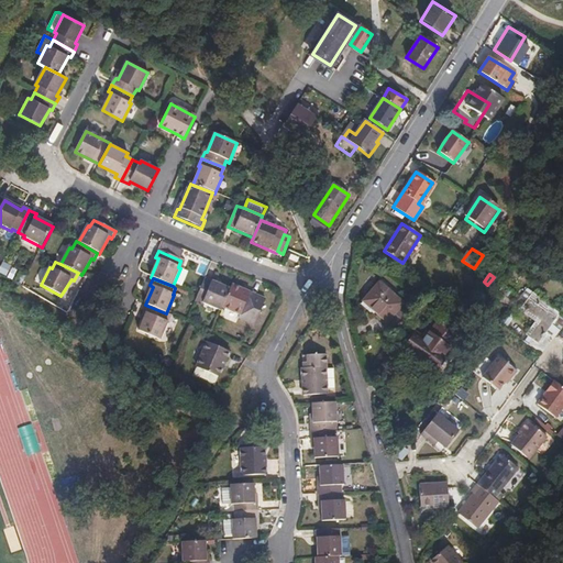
[(223,308),(231,290),(205,279),(197,297),(196,301),(221,312),(223,308)]
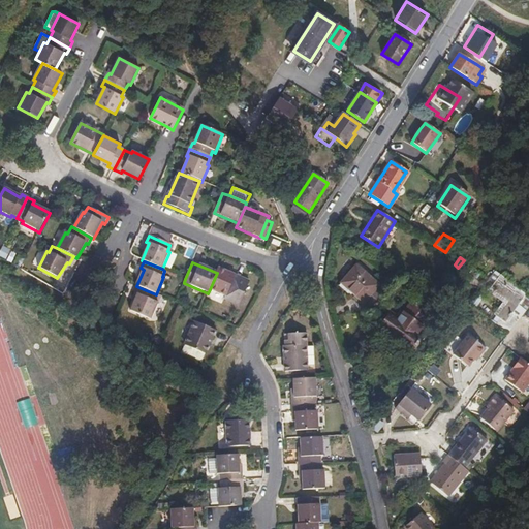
[(363,302),(377,285),(356,266),(341,283),(363,302)]
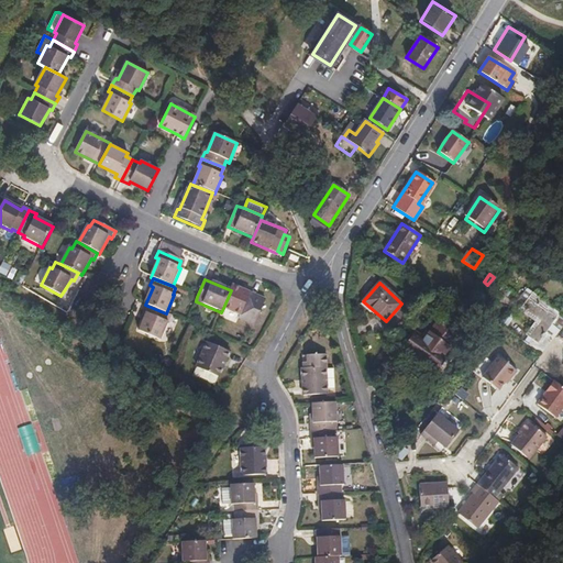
[(265,301),(232,286),(231,290),(223,308),(241,316),(239,320),(252,326),(258,312),(260,313),(265,301)]
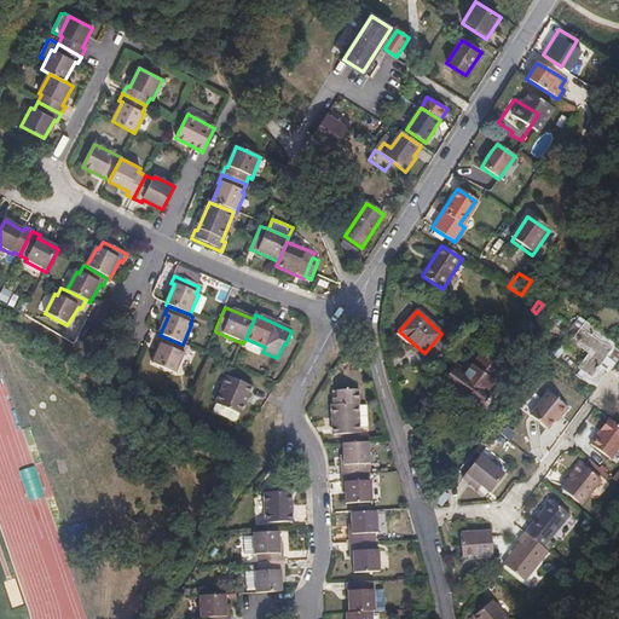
[(618,347),(580,318),(572,328),(578,333),(571,341),(588,354),(578,368),(584,372),(579,379),(595,391),(618,359),(618,347)]
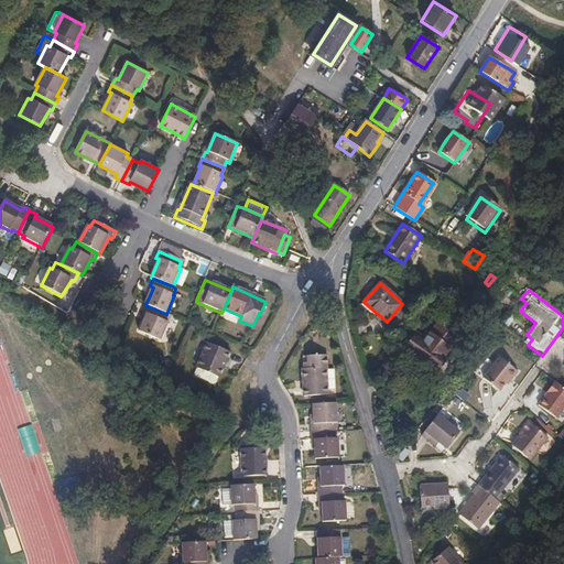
[(166,314),(148,306),(144,313),(147,315),(139,333),(161,343),(169,324),(167,323),(170,316),(166,314)]
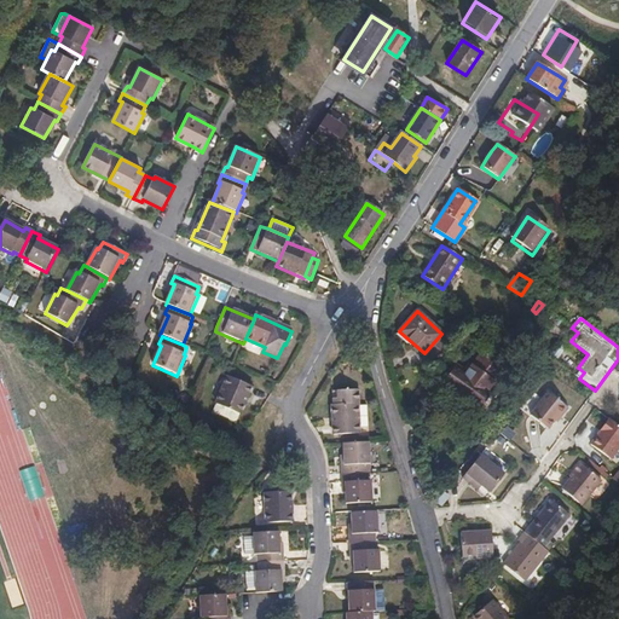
[(493,343),(485,356),(499,366),(507,352),(493,343)]
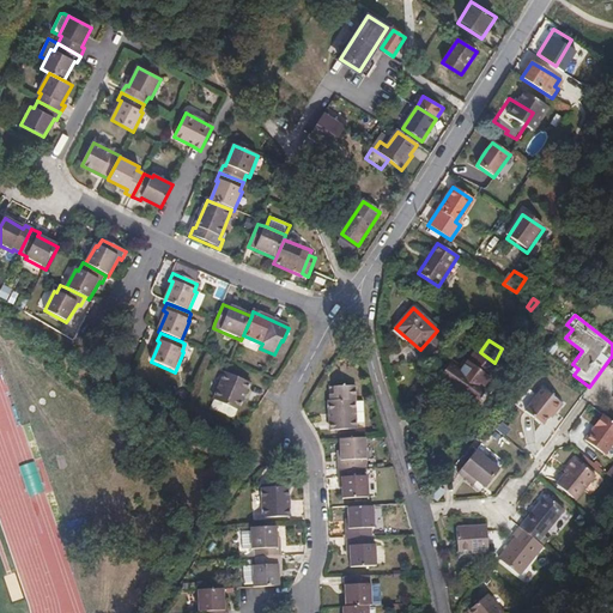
[(495,363),(480,352),(477,350),(461,370),(454,365),(443,381),(480,407),(491,393),(484,387),(498,366),(495,363)]
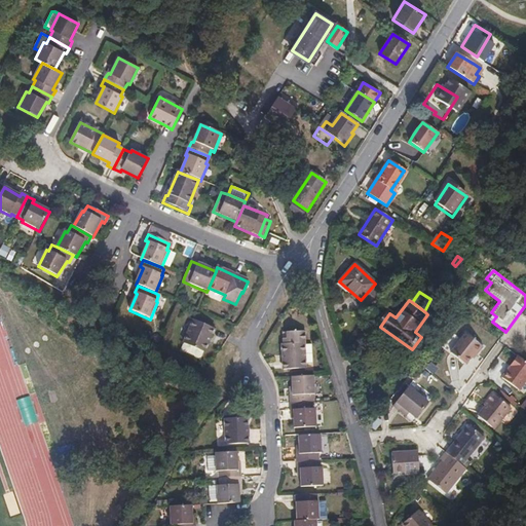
[(184,344),(204,353),(215,331),(194,322),(184,344)]
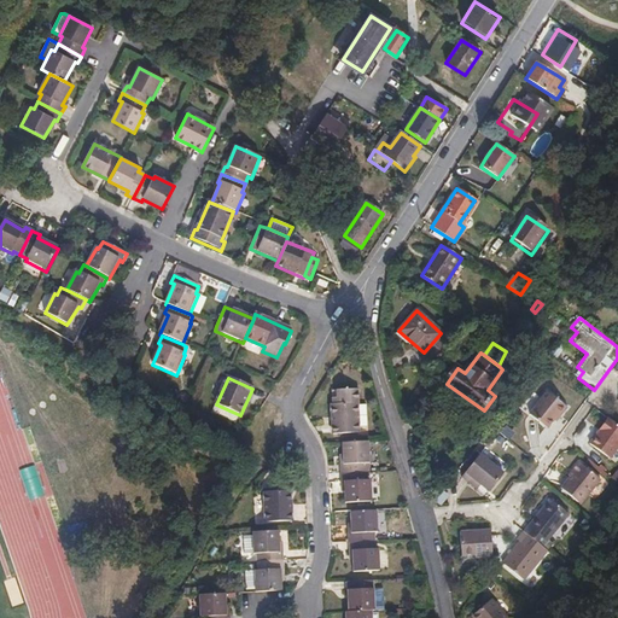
[(548,426),(553,420),(559,413),(561,415),(569,407),(548,390),(530,413),(548,426)]
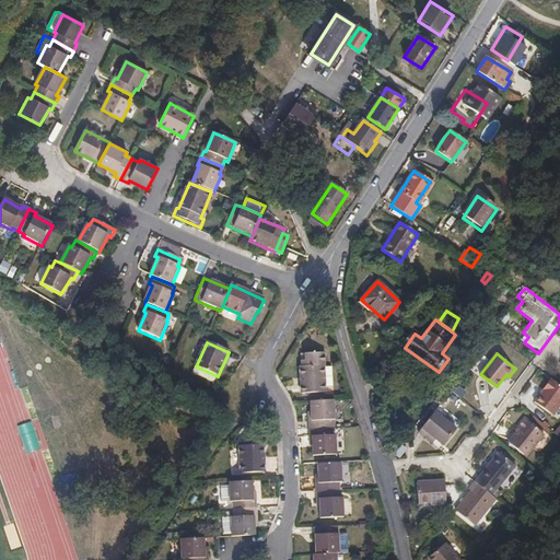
[(305,362),(301,362),(301,368),(300,368),(301,394),(326,393),(326,387),(333,386),(331,370),(325,371),(325,365),(324,363),(325,363),(324,354),(304,354),(305,362)]
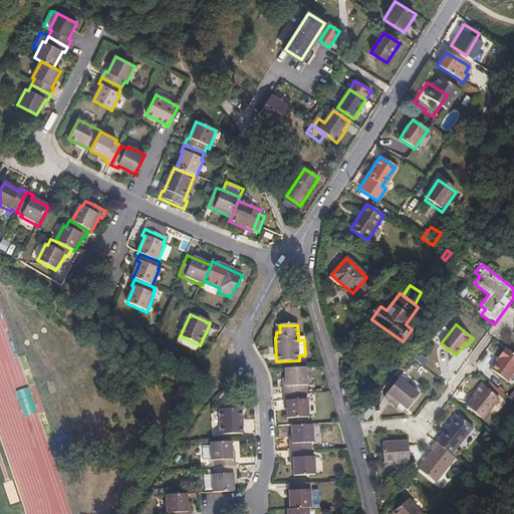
[(197,352),(200,345),(180,336),(177,343),(197,352)]
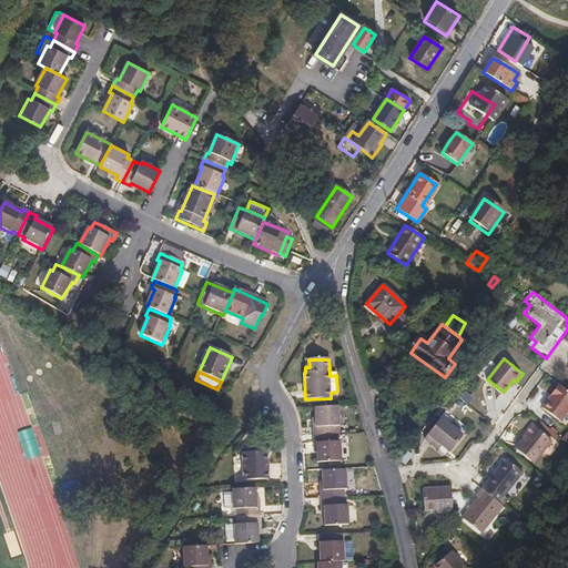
[(557,423),(567,407),(567,394),(556,385),(539,408),(557,423)]
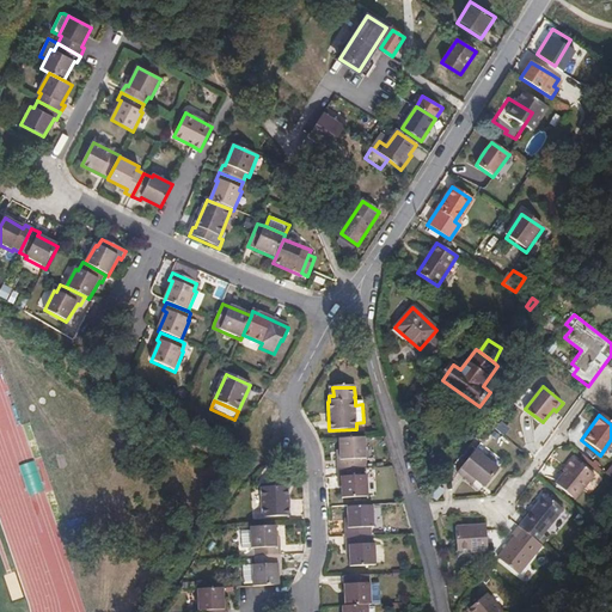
[(365,438),(338,439),(341,461),(337,461),(337,469),(363,469),(362,460),(366,460),(365,438)]
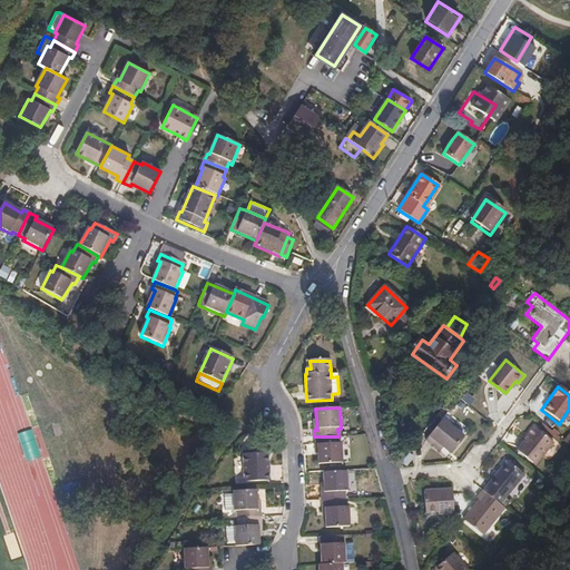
[(435,443),(442,449),(449,454),(462,439),(441,421),(424,441),(431,448),(435,443)]
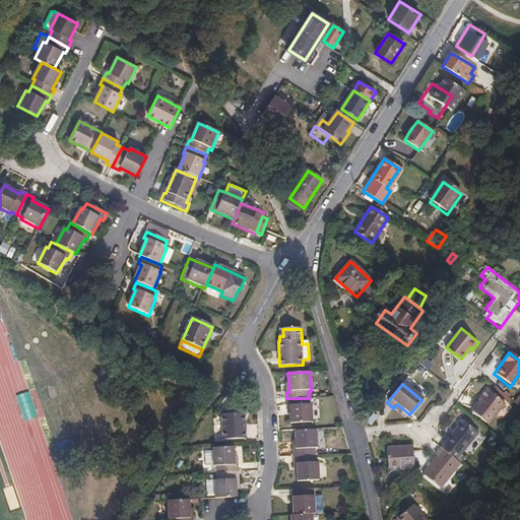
[(468,410),(485,423),(502,402),(483,387),(479,393),(479,395),(468,410)]
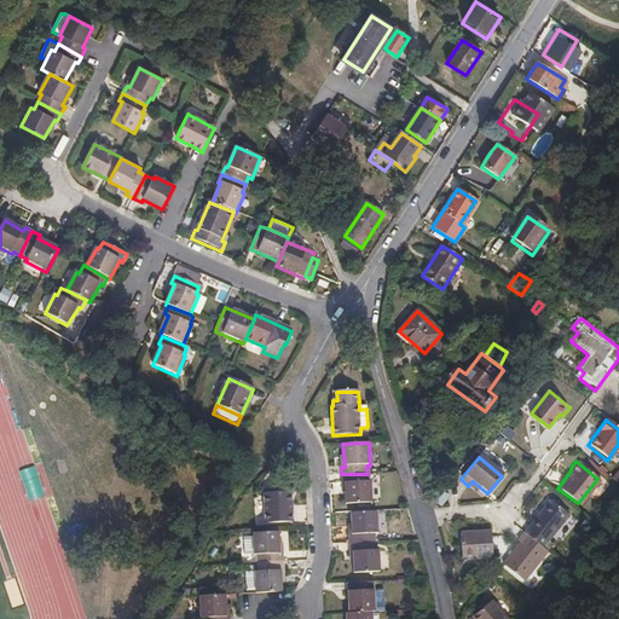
[(368,474),(341,474),(342,484),(345,484),(346,504),(372,503),(371,482),(368,482),(368,474)]
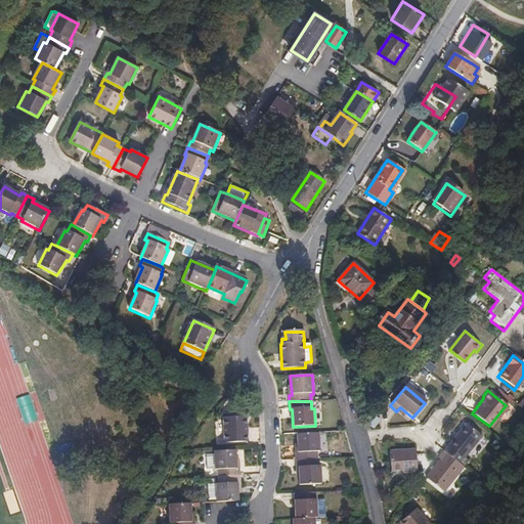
[(403,417),(406,412),(400,407),(396,411),(403,417)]
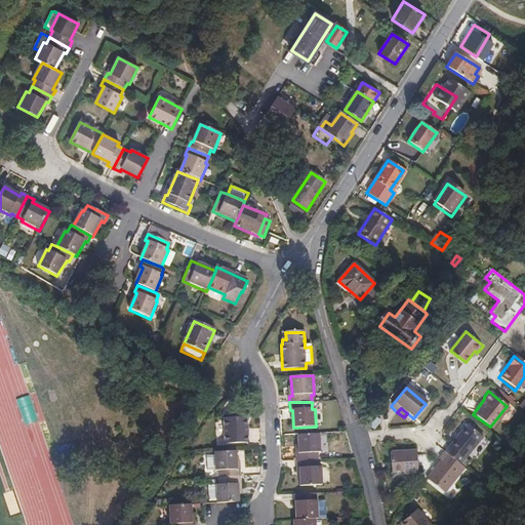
[(225,444),(248,443),(247,418),(224,419),(225,444)]
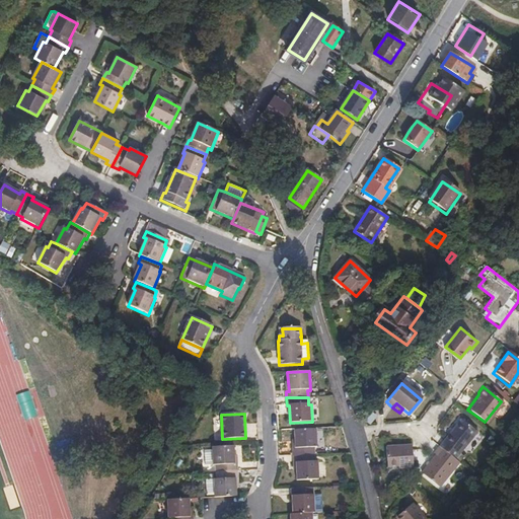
[(459,419),(438,447),(454,459),(475,431),(459,419)]
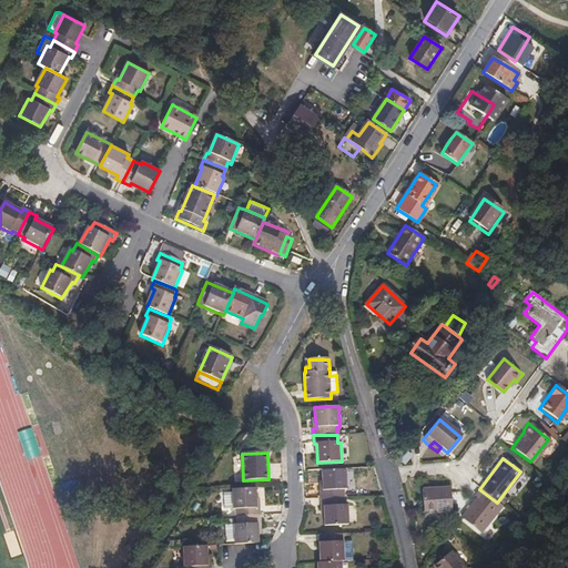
[(346,469),(322,470),(323,490),(320,490),(321,499),(345,498),(344,490),(347,490),(346,469)]
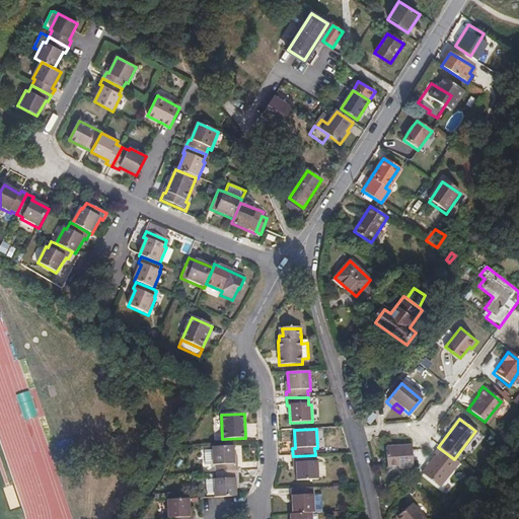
[(398,470),(412,469),(411,450),(410,446),(384,448),(386,469),(397,468),(398,470)]
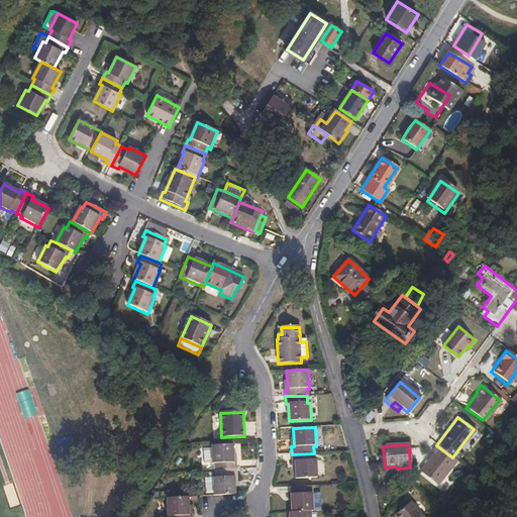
[(214,464),(215,471),(237,471),(236,463),(234,463),(233,445),(210,445),(211,449),(212,464),(214,464)]
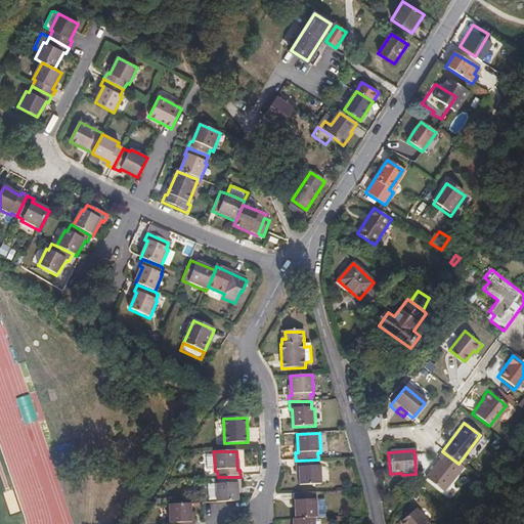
[(442,492),(462,467),(459,464),(442,451),(437,459),(438,460),(425,478),(442,492)]
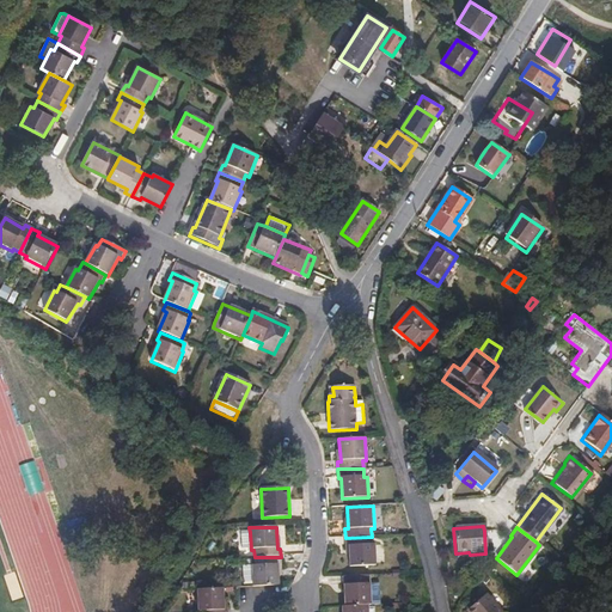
[(251,550),(250,532),(240,533),(242,550),(251,550)]
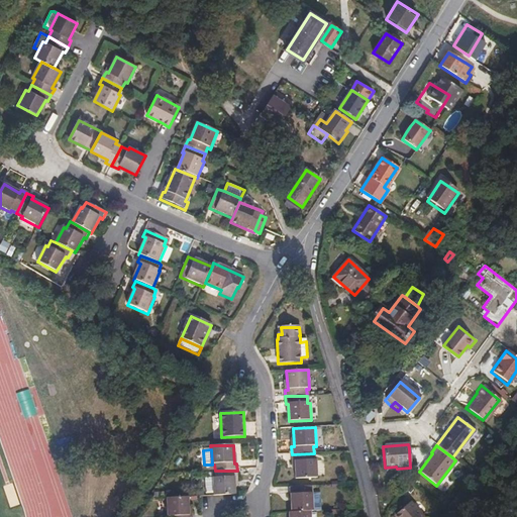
[(314,453),(292,454),(292,461),(295,461),(296,479),(317,479),(317,459),(314,459),(314,453)]
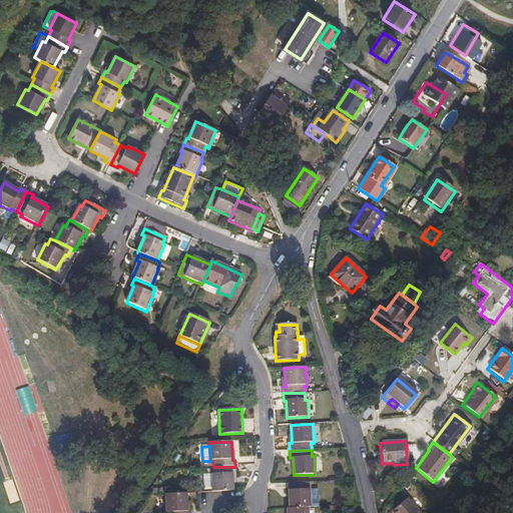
[(211,490),(211,492),(233,491),(232,473),(235,473),(235,467),(213,467),(213,474),(210,474),(211,490)]
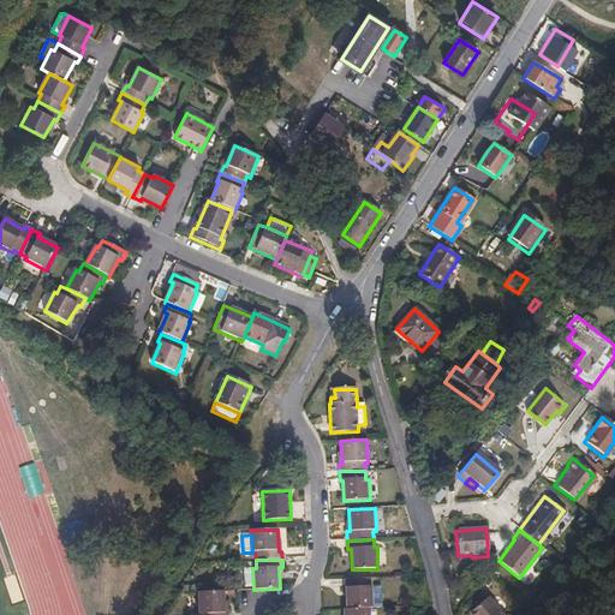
[(254,587),(252,568),(243,569),(244,589),(254,587)]
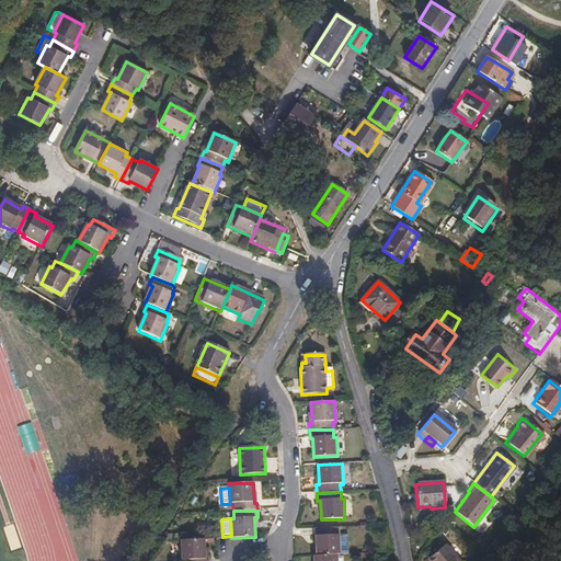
[(347,527),(340,528),(340,554),(348,554),(347,527)]
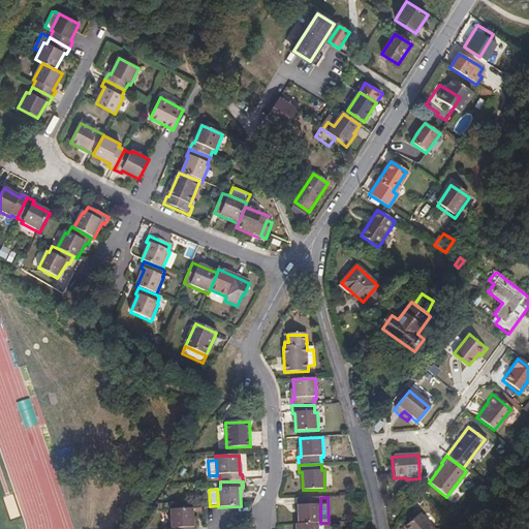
[(320,498),(297,499),(298,524),(318,523),(320,523),(320,498)]
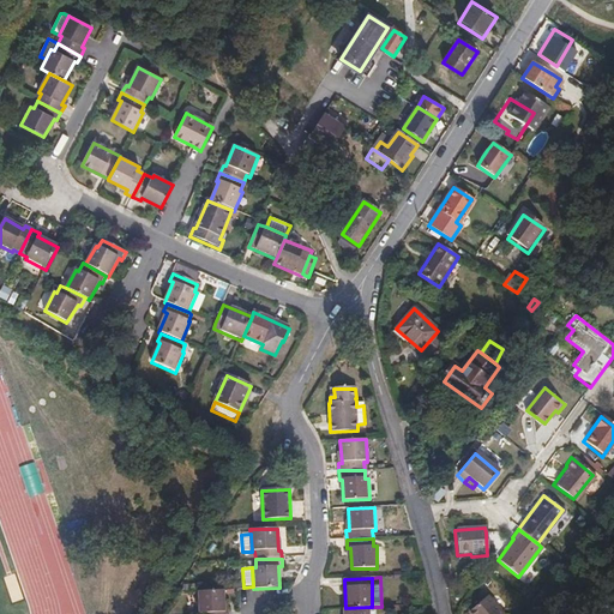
[(202,613),(228,613),(229,612),(226,613),(224,590),(198,591),(199,613),(203,613),(202,613)]
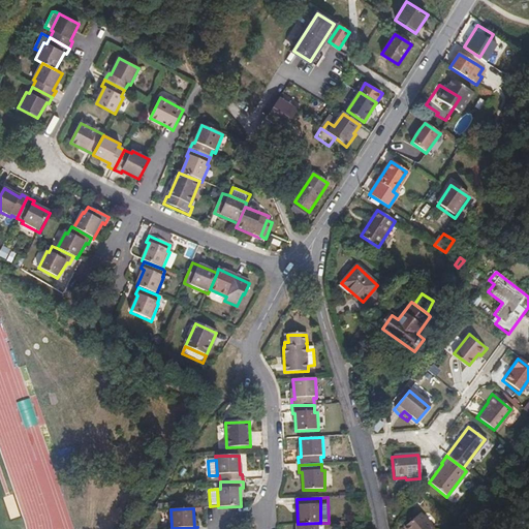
[(408,528),(433,528),(419,512),(405,525),(408,528)]
